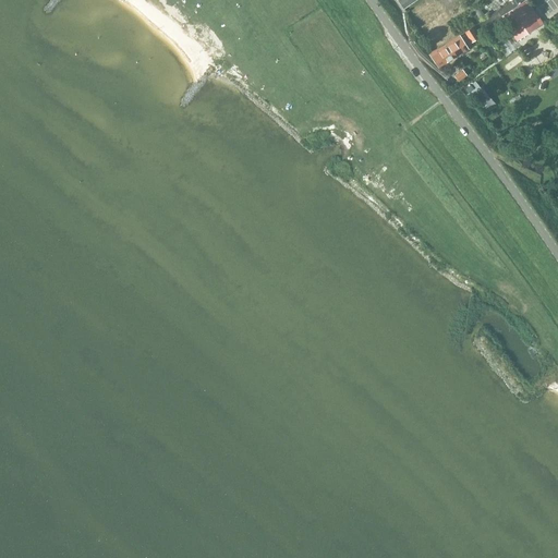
[(397,0),(403,9),(415,0),(397,0)]
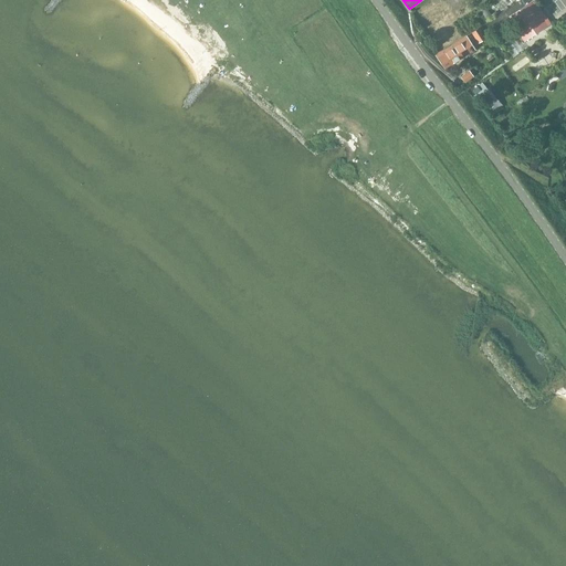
[(535,0),(509,18),(522,37),(537,25),(541,30),(551,23),(535,0)]
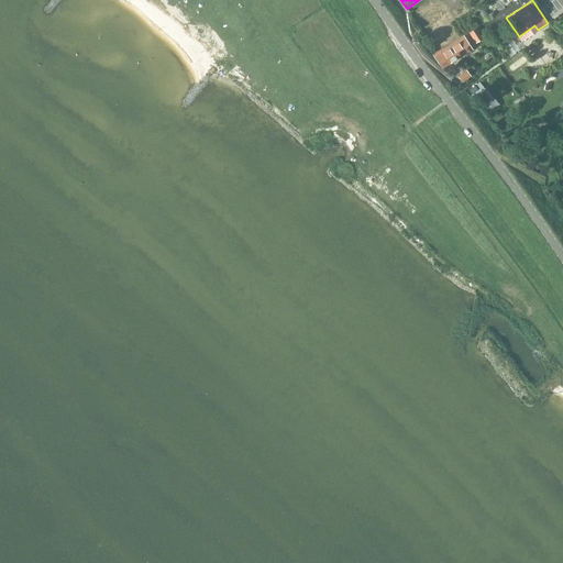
[(470,32),(476,43),(483,39),(476,28),(470,32)]
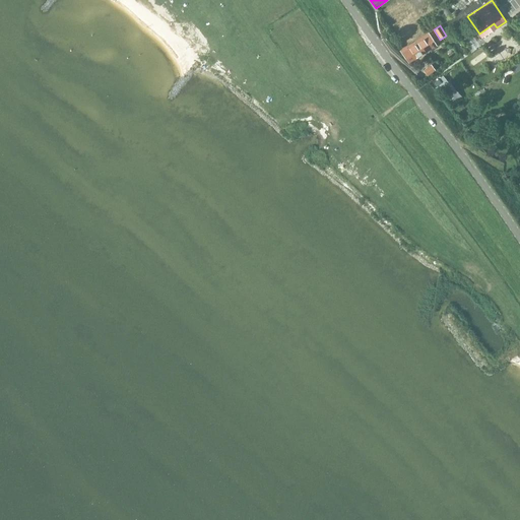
[(428,34),(400,51),(409,63),(436,46),(428,34)]
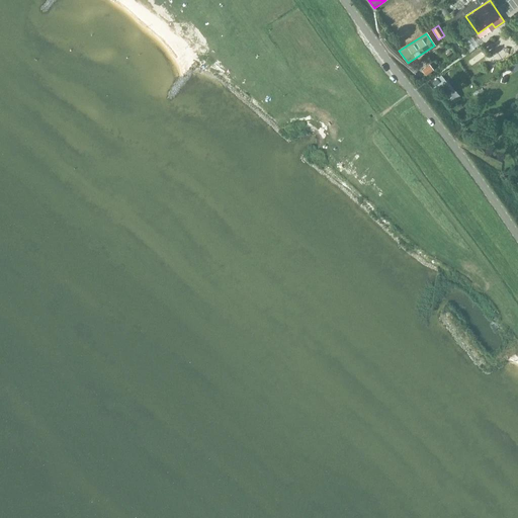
[(421,71),(425,76),(434,70),(430,65),(421,71)]
